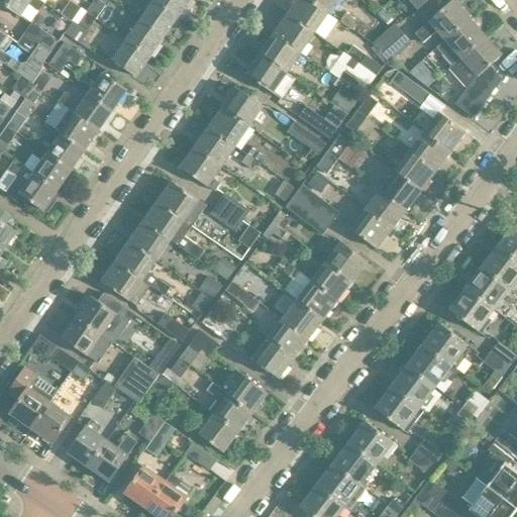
[(39,0),(0,0),(0,2),(21,17),(29,5),(39,12),(45,4),(39,0)]
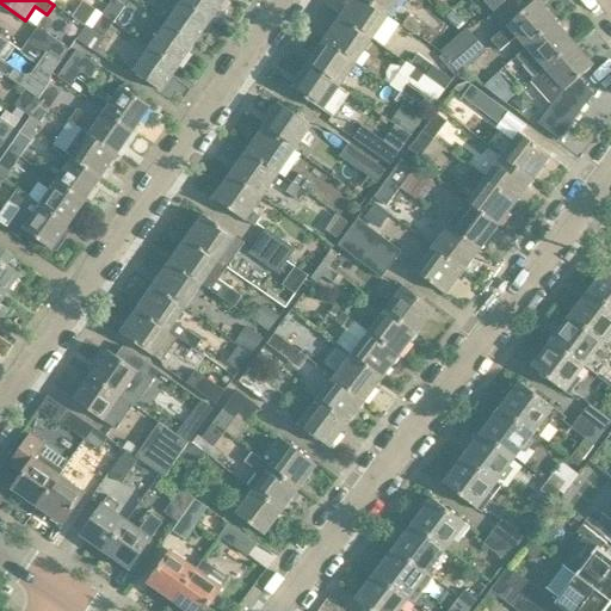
[(111,0),(103,14),(115,23),(125,6),(116,0),(111,0)]
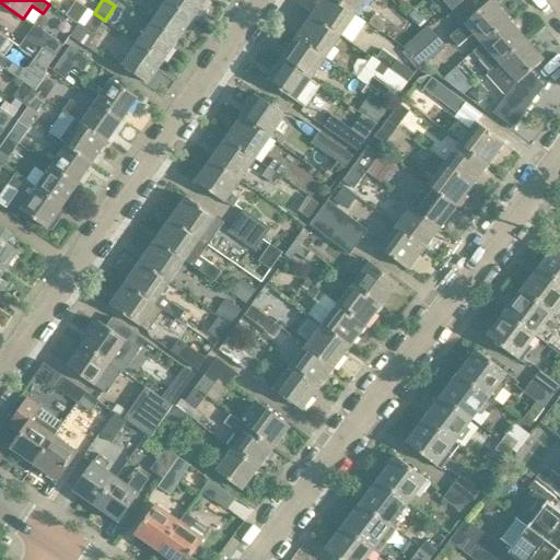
[(194,18),(167,0),(166,0),(152,22),(178,39),(194,18)]
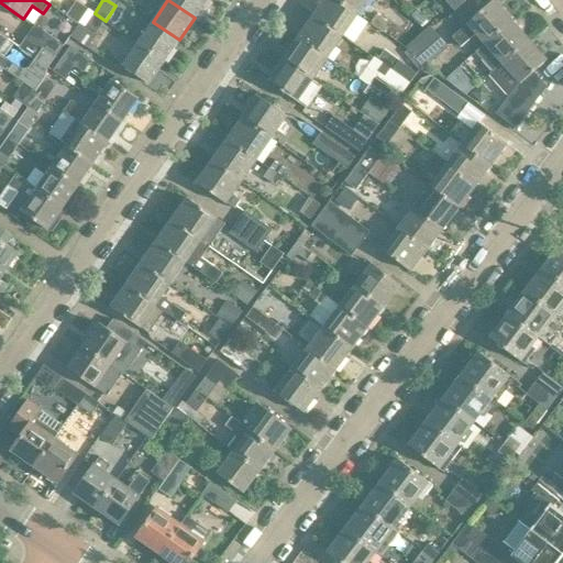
[(207,0),(168,0),(195,18),(207,0)]
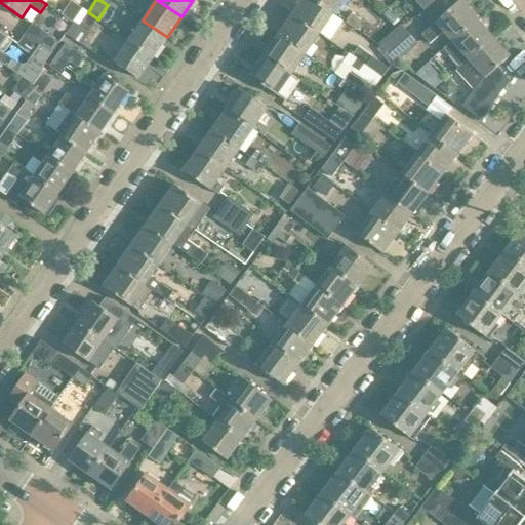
[(334,13),(315,0),(303,0),(293,14),(320,33),(334,13)]
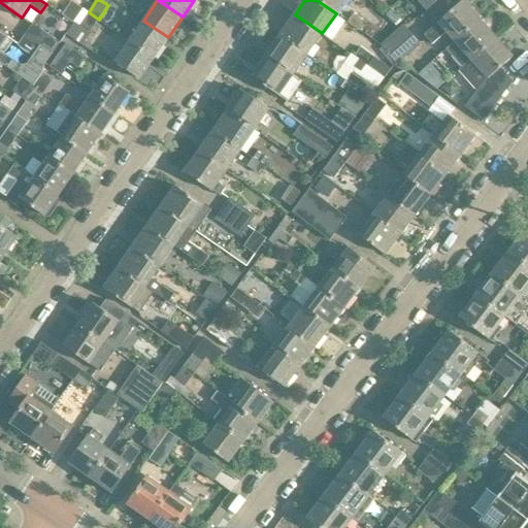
[(344,0),(317,0),(336,13),(344,0)]
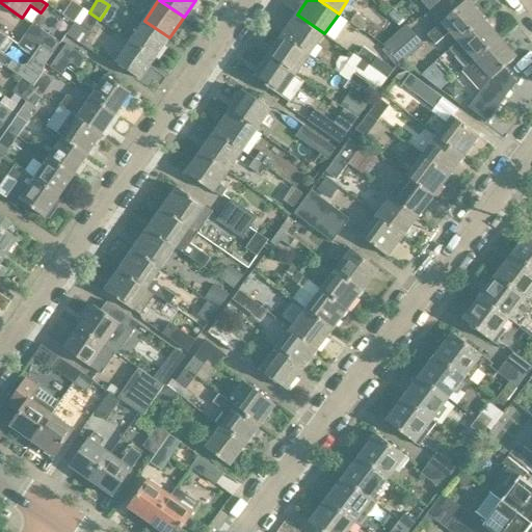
[(408,0),(414,5),(419,0),(422,0),(431,9),(441,0),(408,0)]
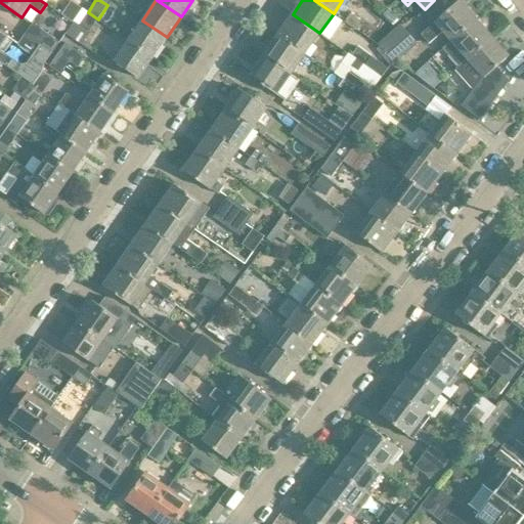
[(460,0),(459,0),(435,20),(425,29),(434,39),(443,31),(451,40),(476,18),(460,0)]
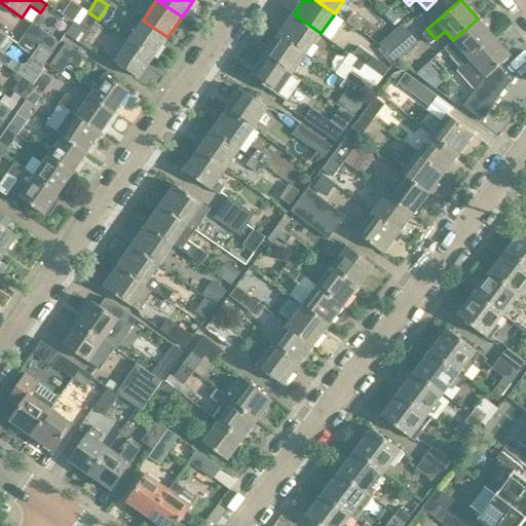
[(73,23),(82,8),(72,1),(62,14),(73,23)]
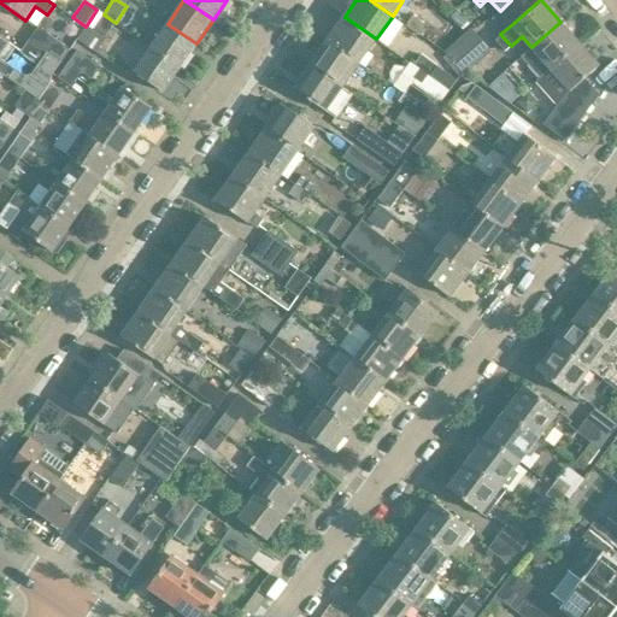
[(116,23),(104,15),(93,29),(88,25),(78,40),(104,58),(107,53),(100,47),(106,39),(105,37),(116,23)]
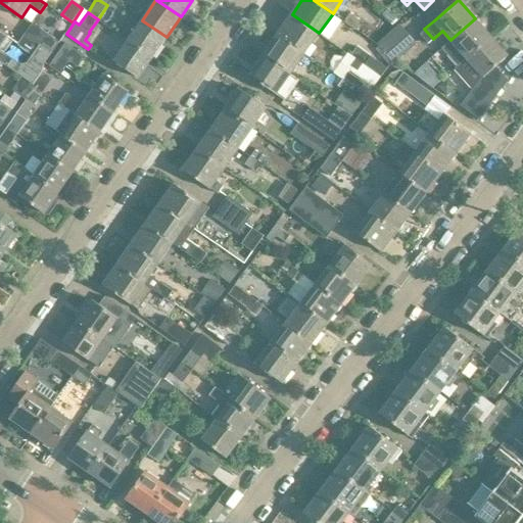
[(349,13),(344,21),(355,30),(361,20),(349,13)]
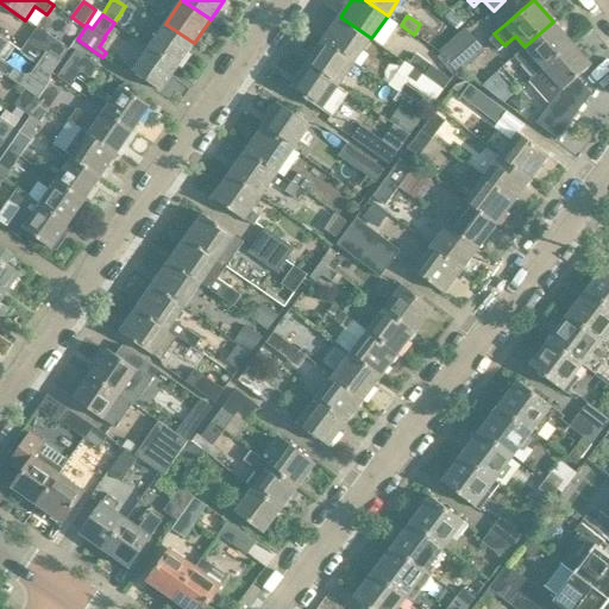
[(340,17),(324,41),(355,62),(360,66),(368,55),(363,51),(371,38),(340,17)]
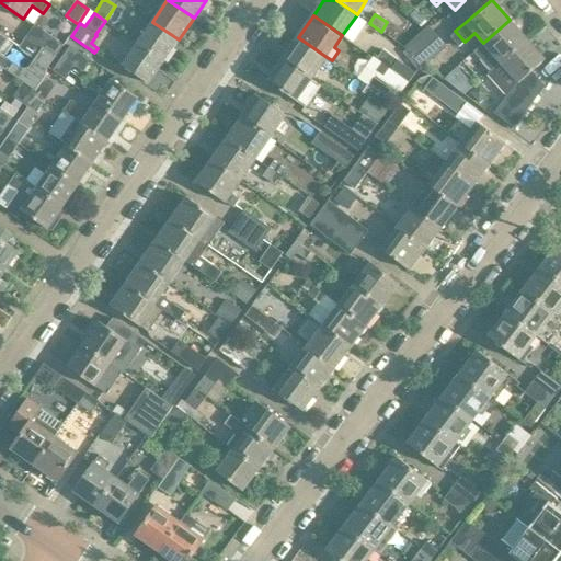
[(527,39),(510,20),(483,43),(501,63),(527,39)]
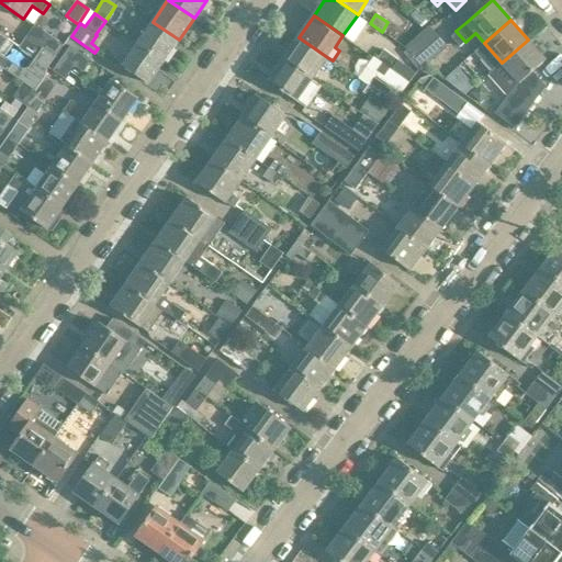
[(179,40),(153,22),(137,43),(164,62),(179,40)]
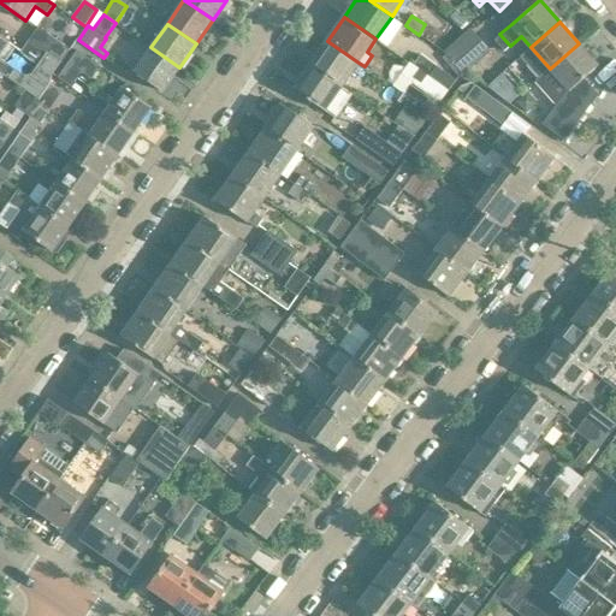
[(29,40),(60,61),(70,48),(39,27),(29,40)]
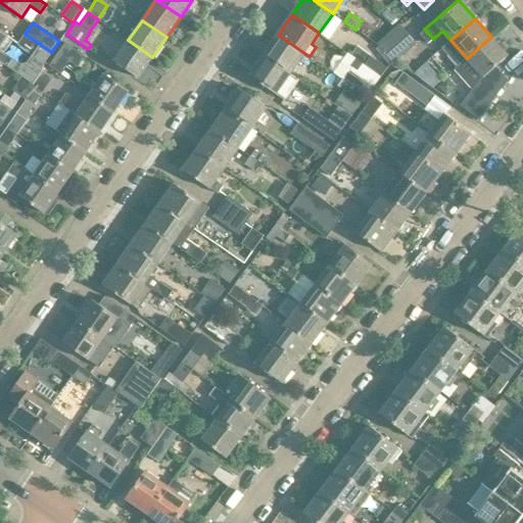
[(386,53),(409,33),(399,24),(377,43),(386,53)]
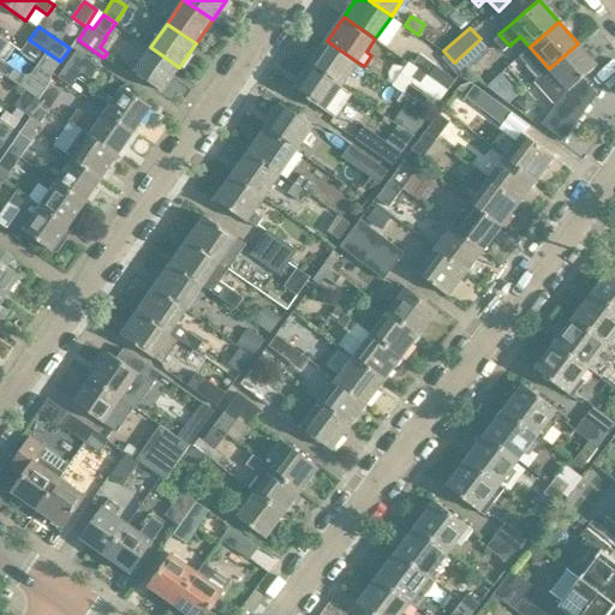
[(0,57),(10,42),(0,35),(0,72),(25,90),(39,100),(51,83),(49,83),(52,75),(60,61),(29,40),(21,53),(39,65),(33,75),(25,76),(0,58),(0,57)]
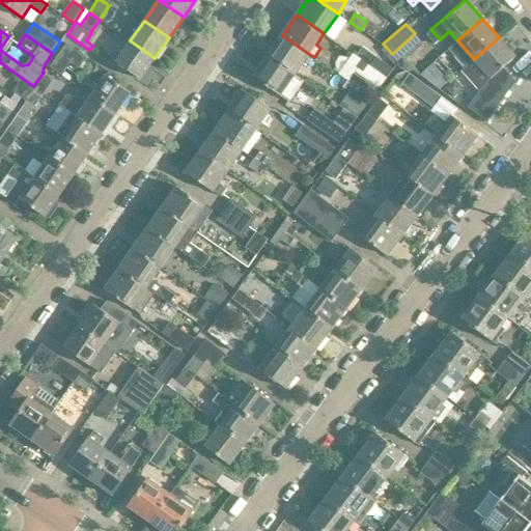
[(415,33),(392,54),(400,63),(423,44),(415,33)]
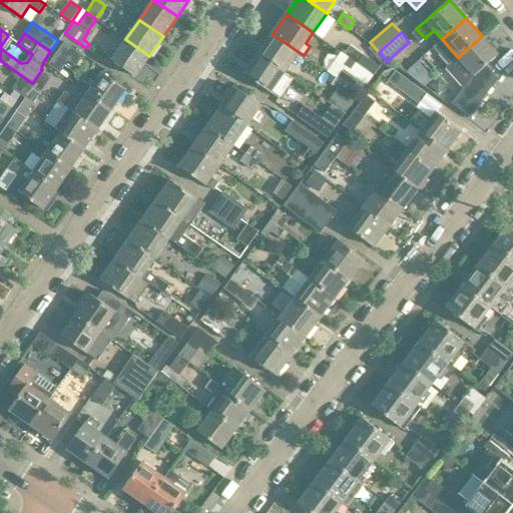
[(273,34),(259,54),(285,72),(299,52),(273,34)]
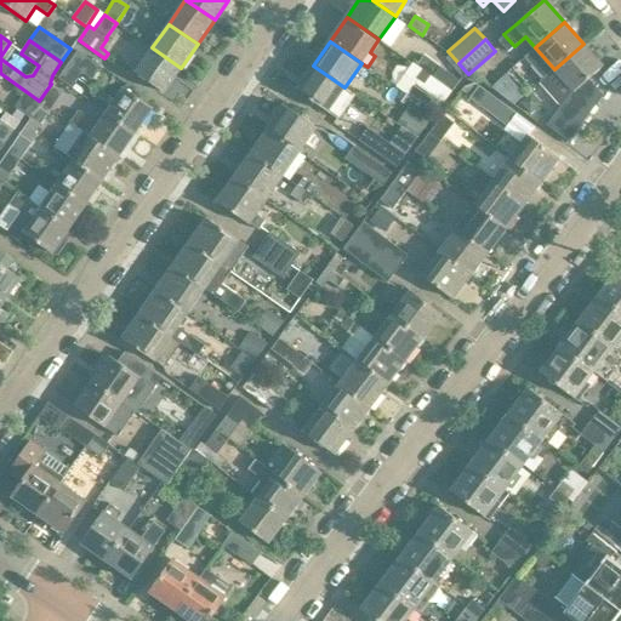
[(584,44),(554,69),(573,90),(547,124),(569,141),(604,96),(590,79),(604,66),(584,44)]
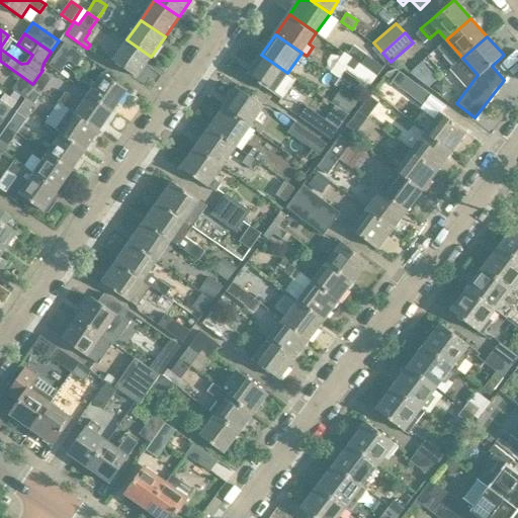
[(151,57),(126,39),(112,60),(137,77),(151,57)]
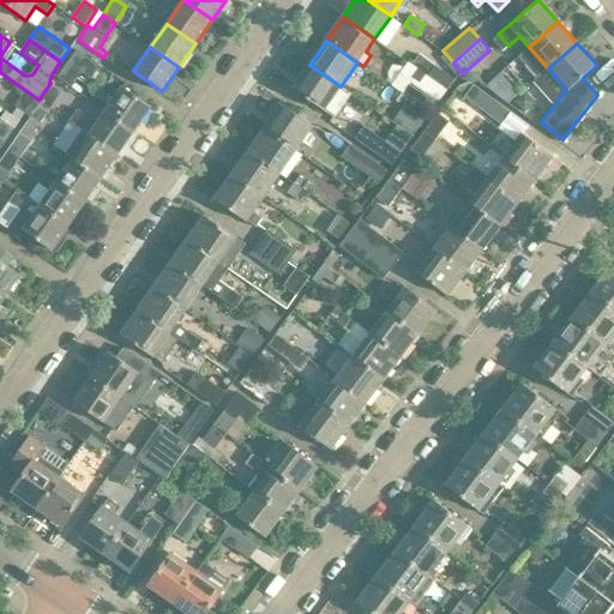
[(82,71),(91,77),(100,65),(77,50),(58,77),(71,86),(82,71)]
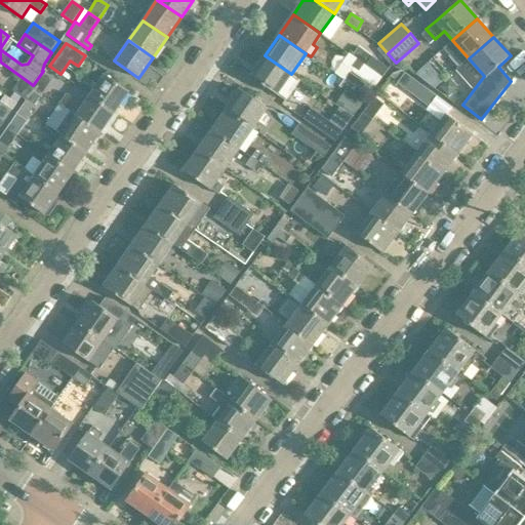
[(327,66),(341,77),(356,58),(341,47),(327,66)]
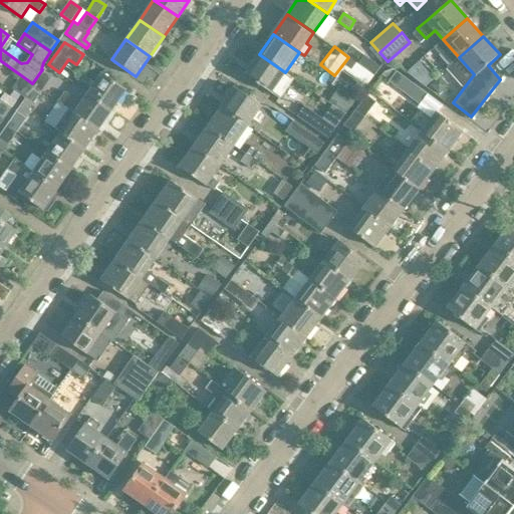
[(259,54),(245,74),(281,98),(293,79),(285,73),(285,72),(259,54)]
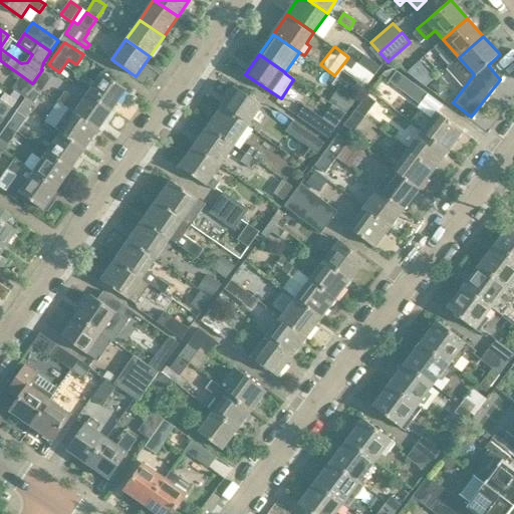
[(374,75),(380,67),(364,55),(358,63),(374,75)]
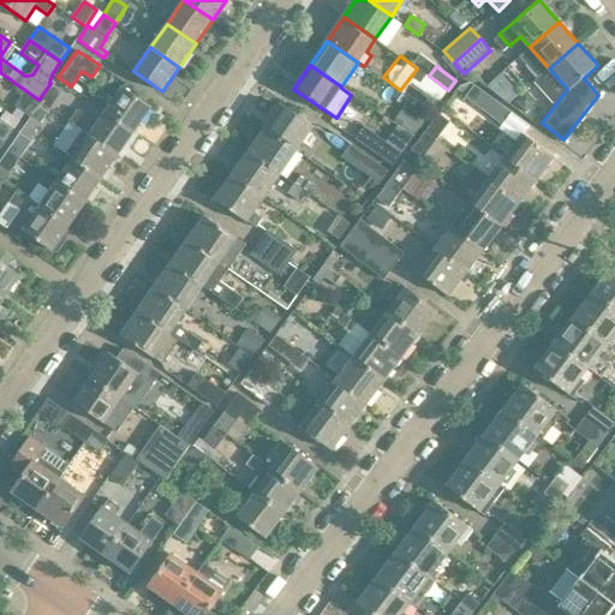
[(536,181),(554,157),(524,133),(530,126),(471,82),(461,87),(459,90),(466,96),(465,97),(501,125),(499,129),(517,143),(506,157),(536,181)]
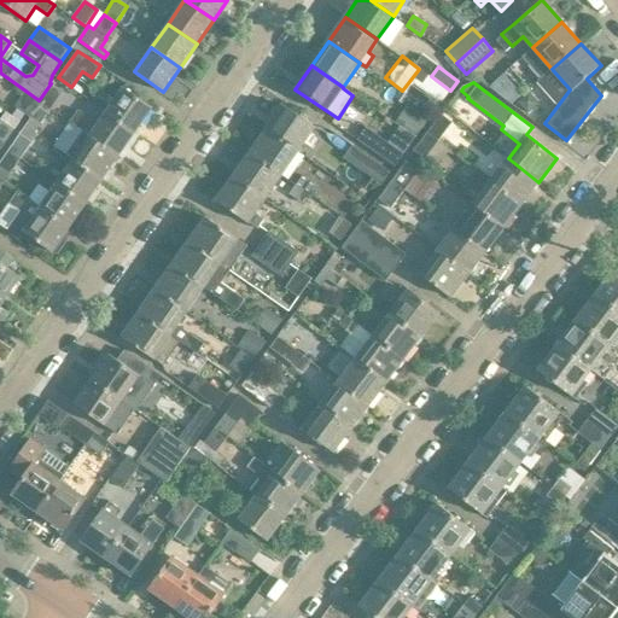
[(62,92),(51,83),(39,100),(51,109),(62,92)]
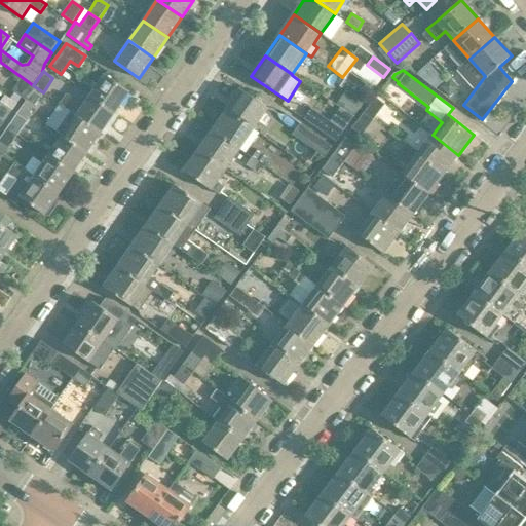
[(366,95),(372,85),(351,71),(345,80),(366,95)]
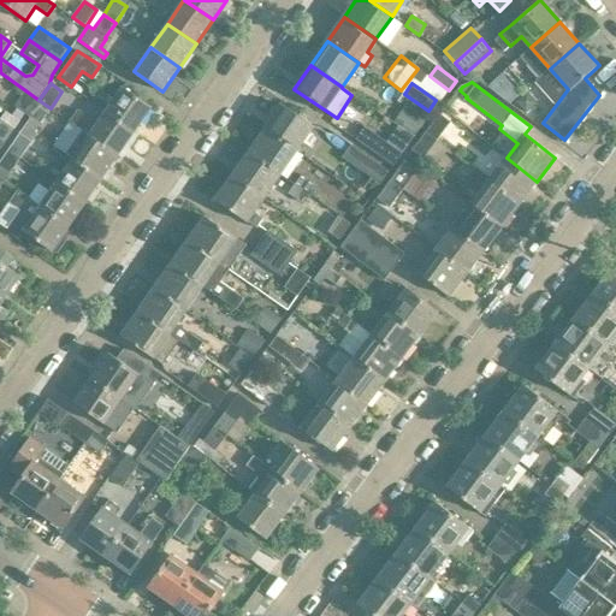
[(123,87),(106,111),(136,131),(152,107),(123,87)]
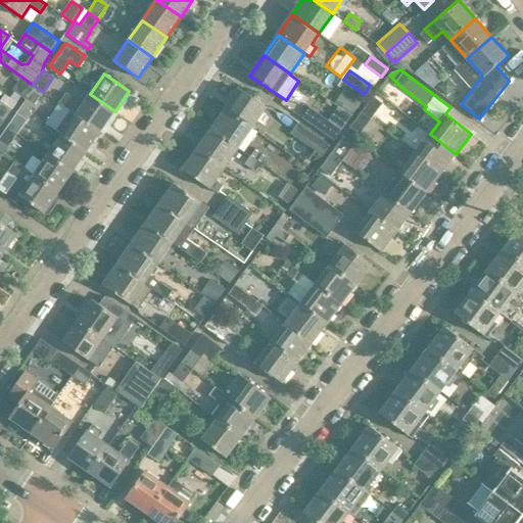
[(33,85),(21,77),(12,90),(24,98),(33,85)]
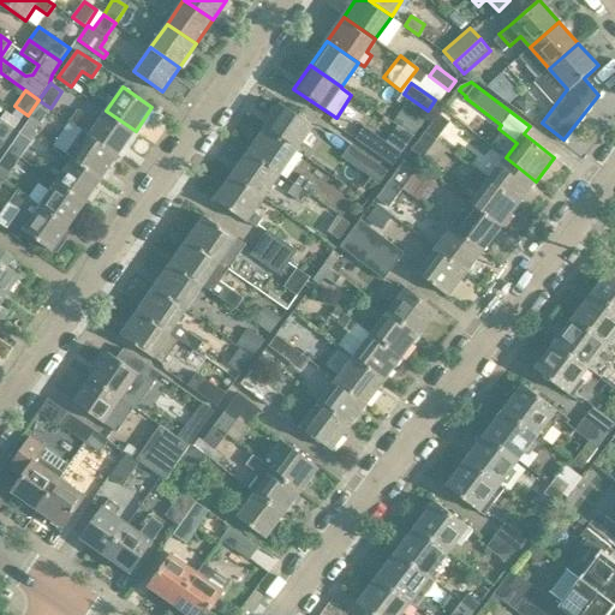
[(39,100),(28,115),(40,124),(51,108),(39,100)]
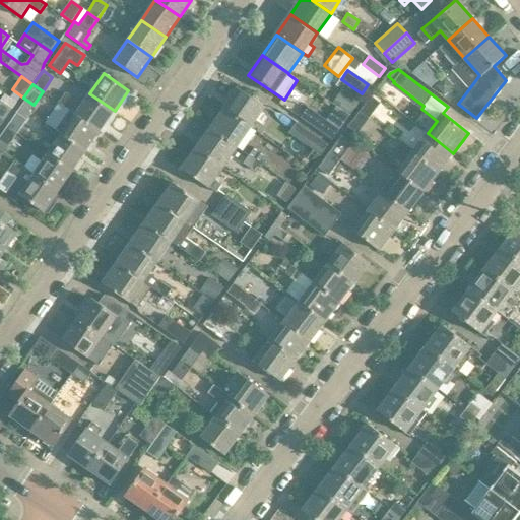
[(239,88),(224,109),(252,127),(266,107),(239,88)]
